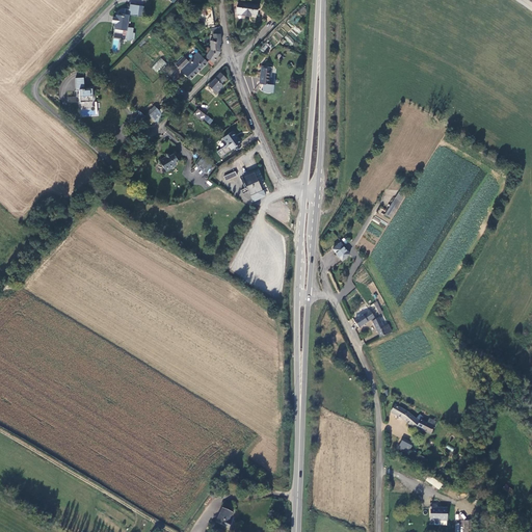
[(248,14),(257,16),(259,6),(243,3),(243,6),(237,5),(236,14),(242,15),(242,16),(247,17),(248,14)]
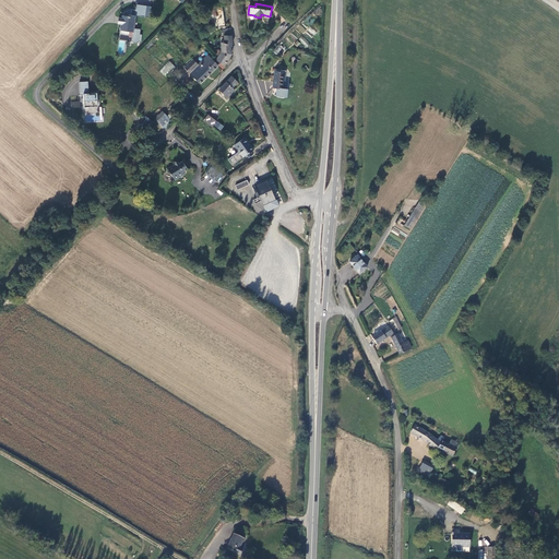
[(135,11),(131,10),(131,15),(129,15),(129,18),(122,16),(122,19),(121,19),(120,24),(121,25),(121,28),(120,28),(119,31),(120,31),(120,35),(129,36),(130,32),(133,33),(135,16),(144,18),(146,7),(137,6),(135,11)]
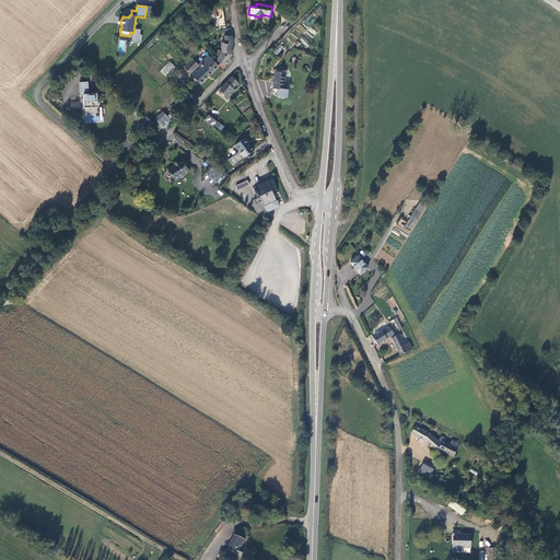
[(216,8),(220,27),(225,26),(222,7),(216,8)]
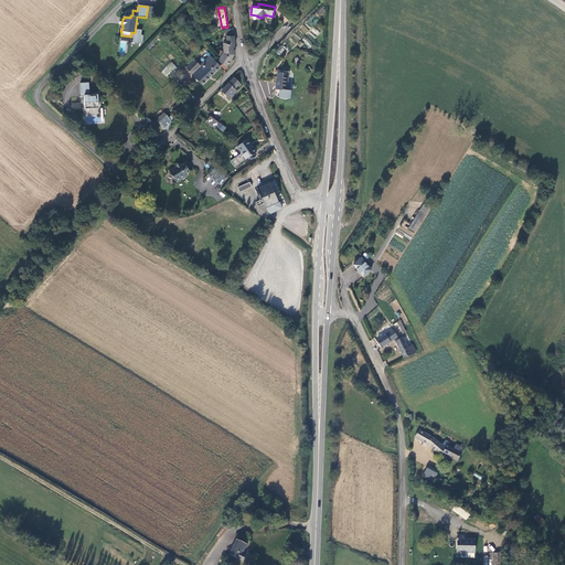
[(224,43),(224,53),(220,60),(219,61),(222,63),(227,66),(234,55),(233,49),(232,46),(235,45),(234,36),(227,36),(227,43),(224,43)]
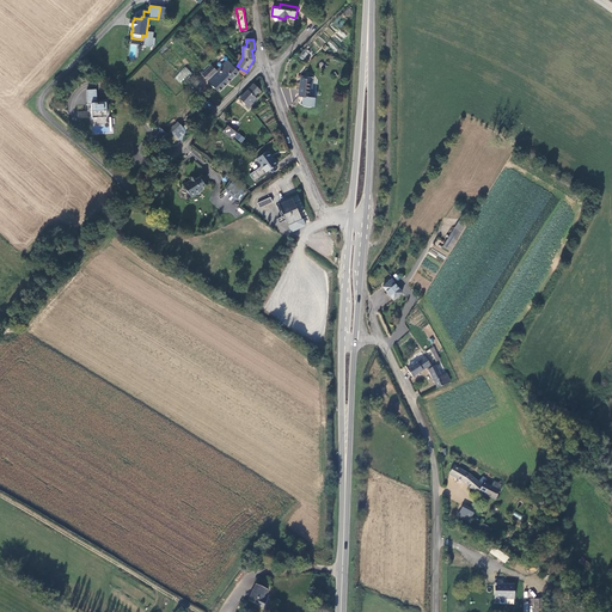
[(330,40),(326,43),(336,51),(340,48),(330,40)]
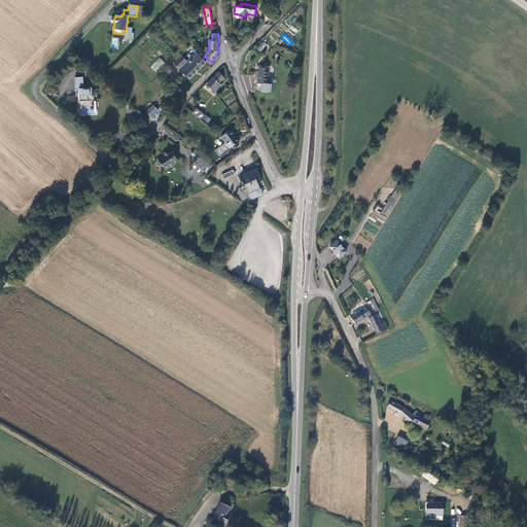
[(267,44),(264,42),(257,50),(260,53),(267,44)]
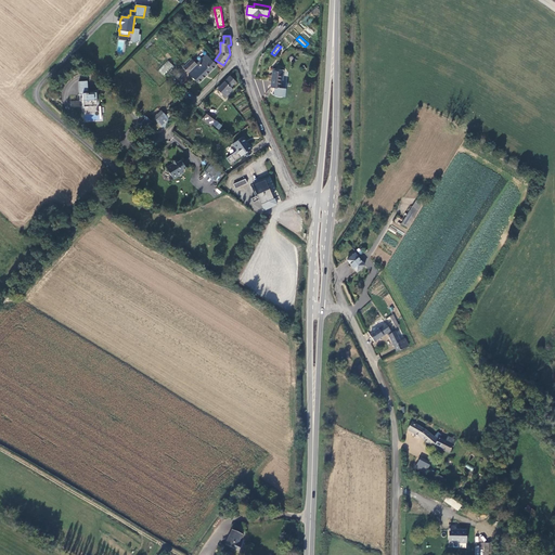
[(198,82),(217,65),(206,54),(196,64),(191,60),(183,67),(198,82)]
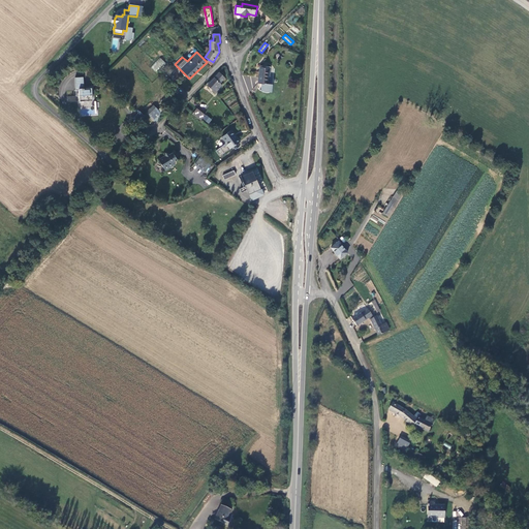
[(156,72),(165,63),(160,58),(151,67),(156,72)]
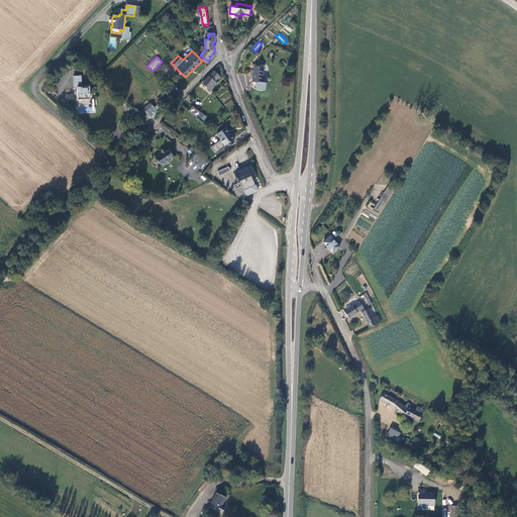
[(264,67),(253,66),(251,82),(252,82),(252,86),(252,87),(253,88),(254,89),(255,89),(256,90),(259,90),(260,91),(261,91),(263,91),(264,90),(266,90),(266,83),(262,83),(264,67)]
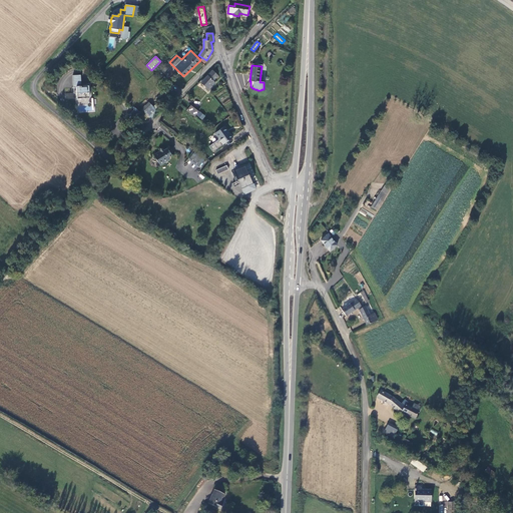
[(217,75),(212,71),(200,83),(208,90),(212,86),(210,84),(217,75)]
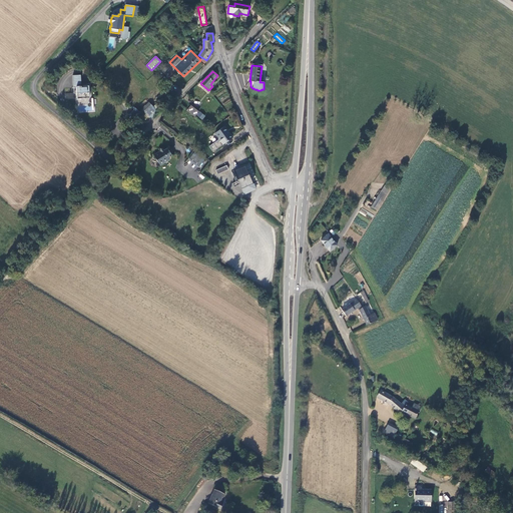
[(77,99),(86,99),(86,98),(88,98),(88,97),(89,96),(89,86),(84,86),(83,86),(83,87),(82,87),(81,88),(81,75),(73,76),(73,88),(76,88),(77,99)]
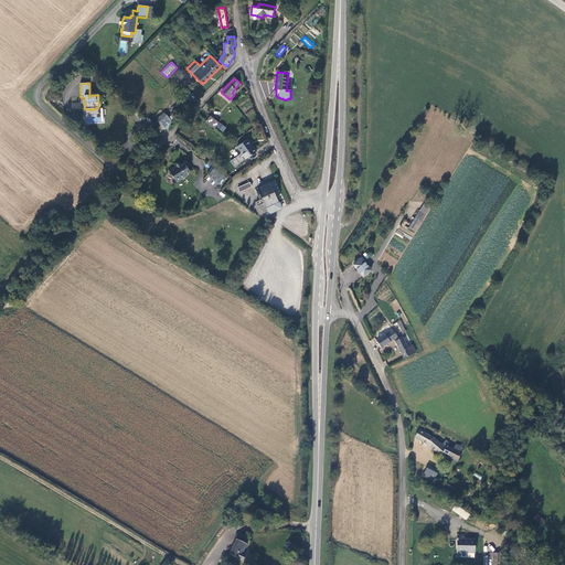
[(226,126),(211,115),(203,125),(205,127),(208,125),(220,135),(226,126)]
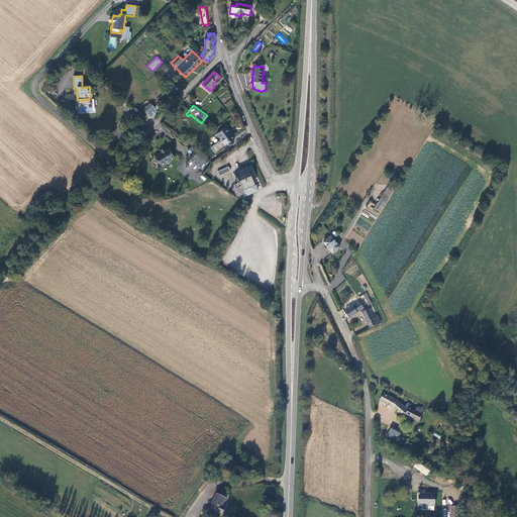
[(149,106),(143,113),(149,117),(156,110),(149,106)]
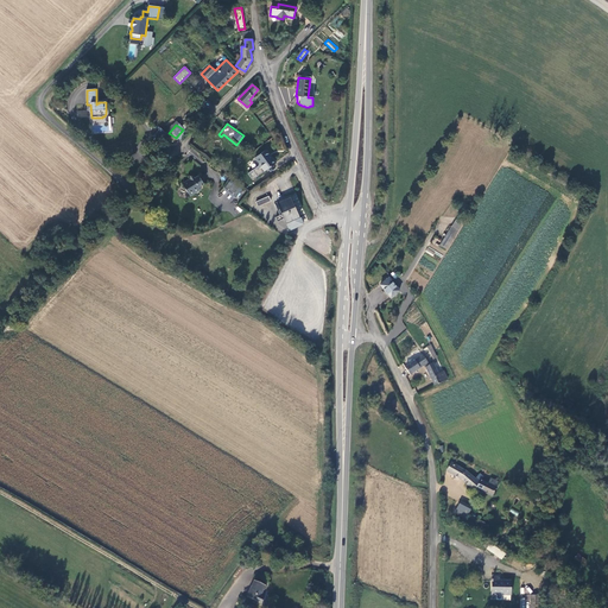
[(168,135),(160,130),(153,138),(160,144),(168,135)]
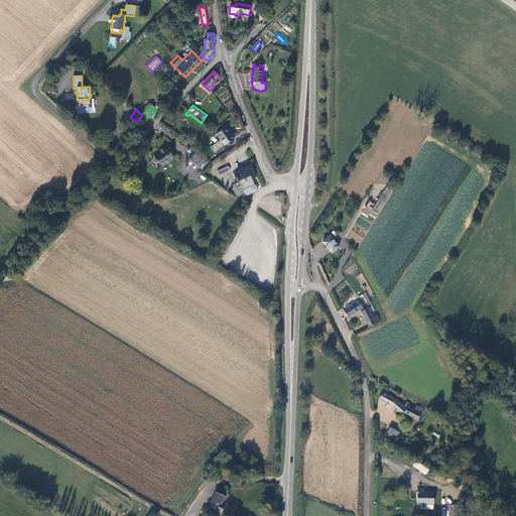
[(227,127),(218,133),(225,144),(234,137),(227,127)]
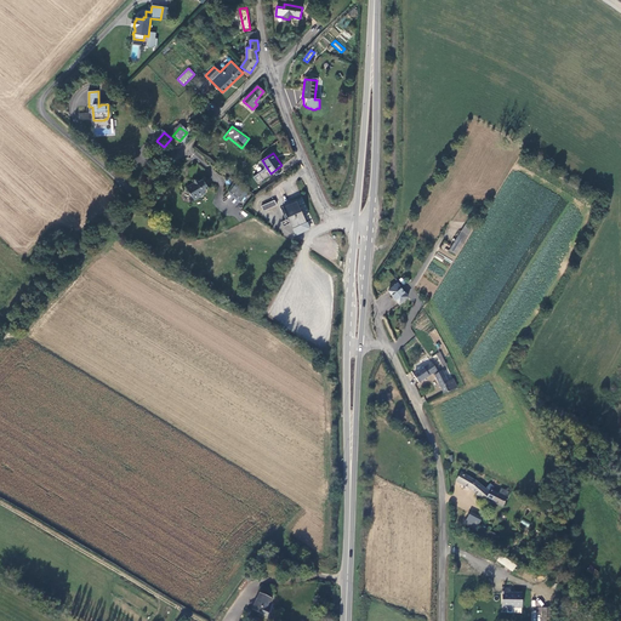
[(189,186),(186,188),(192,197),(197,193),(200,194),(205,192),(204,188),(208,186),(204,180),(199,183),(198,181),(194,181),(194,182),(193,183),(194,184),(193,187),(189,186)]
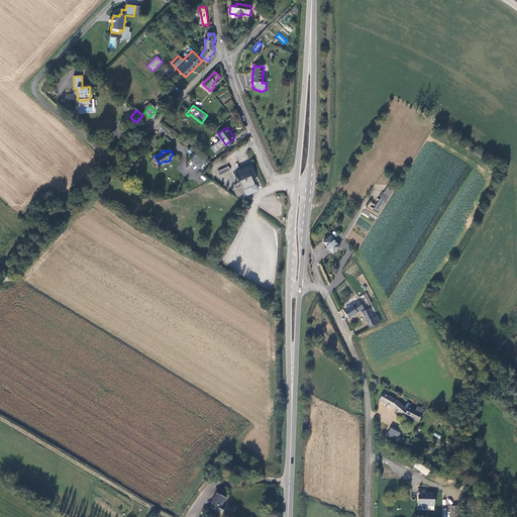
[(205,162),(196,153),(190,161),(200,169),(205,162)]
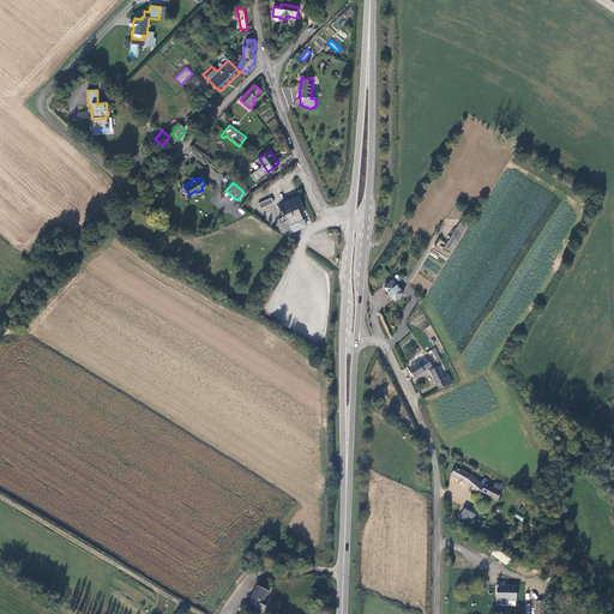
[(302,218),(293,200),(280,206),(288,224),(302,218)]
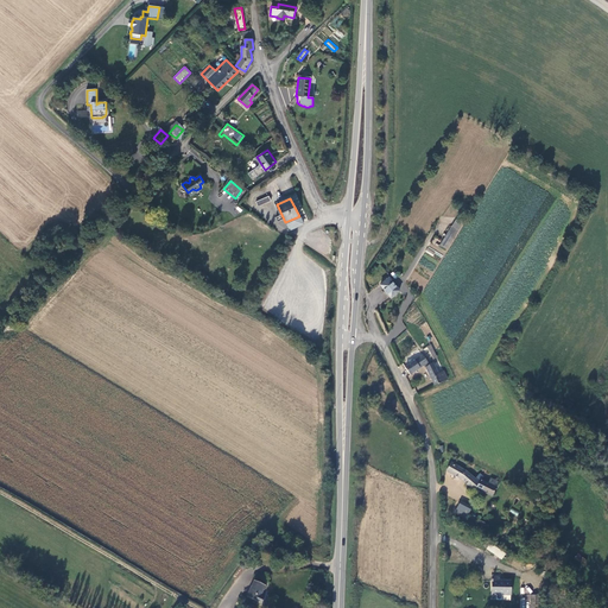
[(442,245),(448,249),(460,230),(453,227),(442,245)]
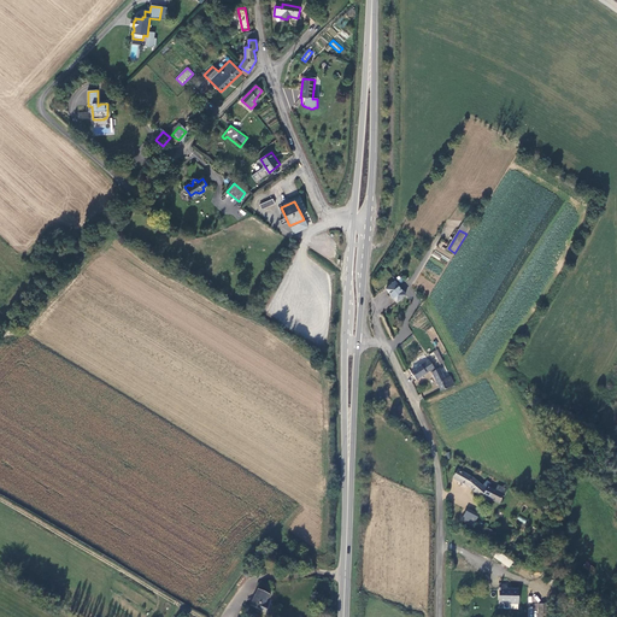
[(387,289),(397,301),(405,294),(395,282),(387,289)]
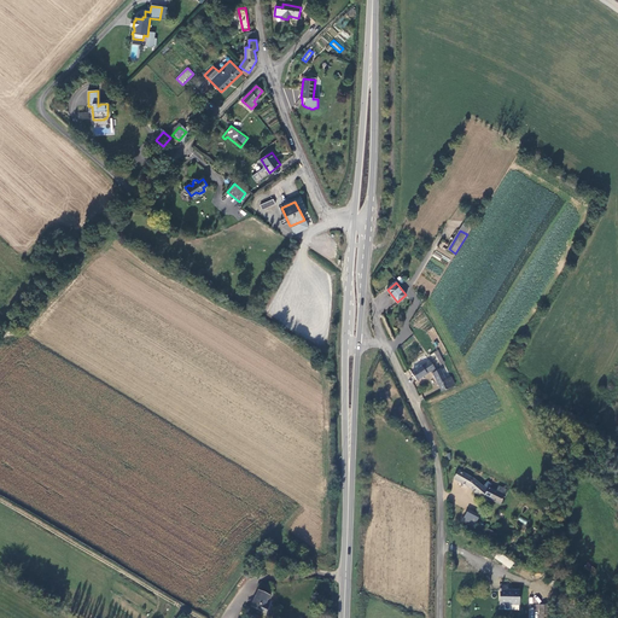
[(439,350),(430,354),(435,366),(443,363),(439,350)]
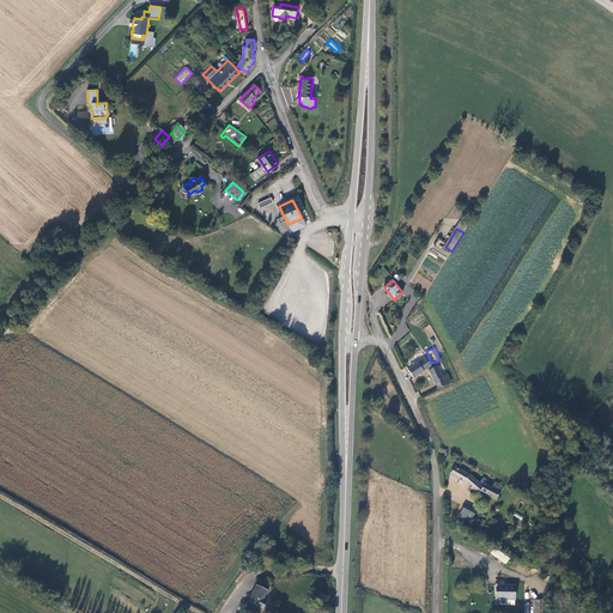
[(426,358),(410,371),(414,378),(431,366),(426,358)]
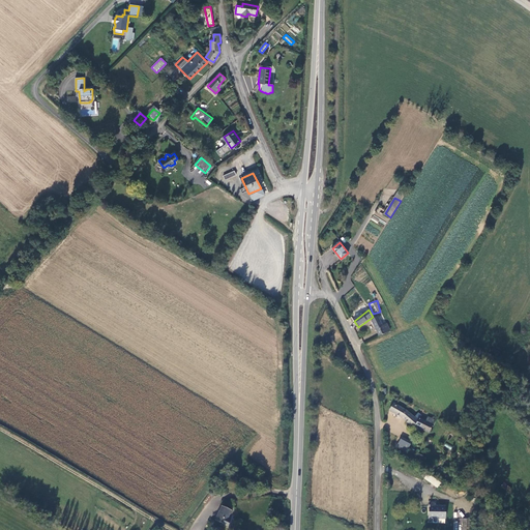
[(380,335),(386,332),(383,325),(378,318),(372,321),(380,335)]
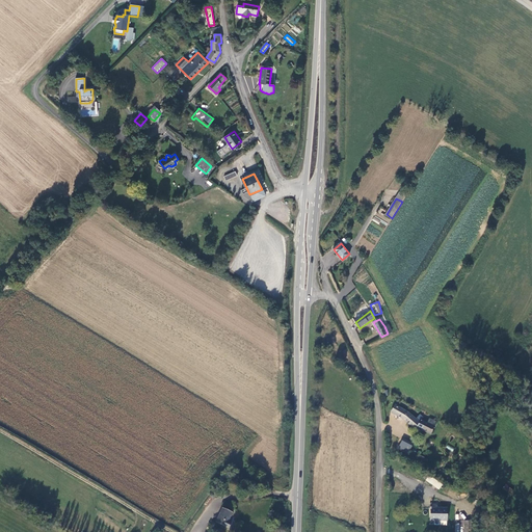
[(417,428),(431,434),(435,426),(434,426),(427,422),(421,420),(420,422),(409,413),(395,404),(392,411),(404,420),(416,429),(417,428)]
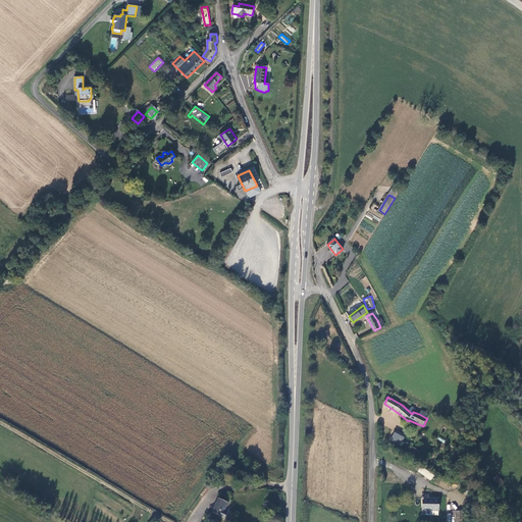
[(392,441),(410,451),(415,441),(396,432),(392,441)]
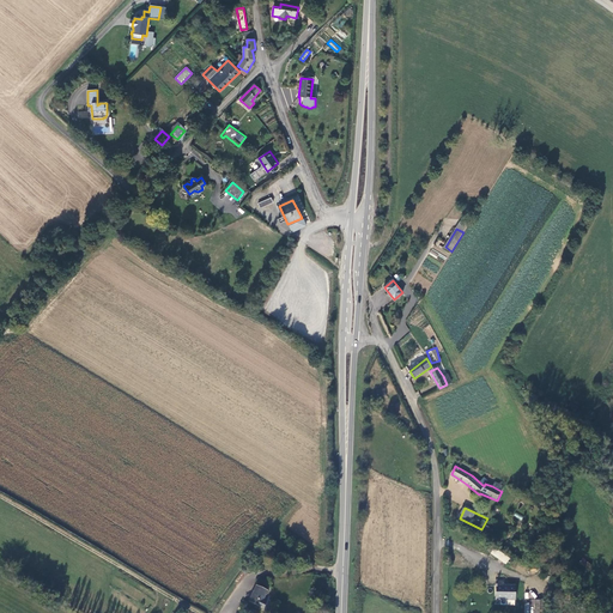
[(509,559),(493,548),(490,553),(505,565),(509,559)]
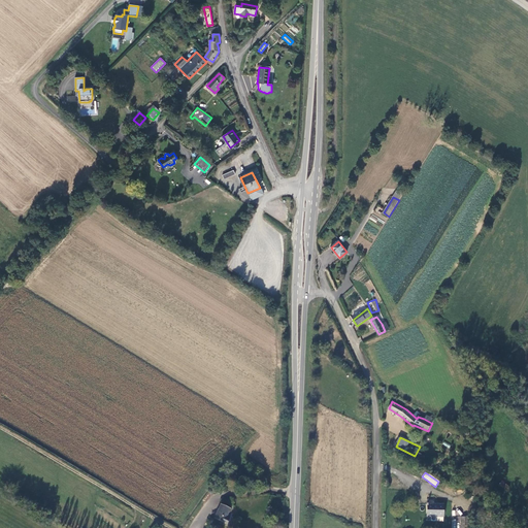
[(500,481),(498,484),(505,489),(508,486),(500,481)]
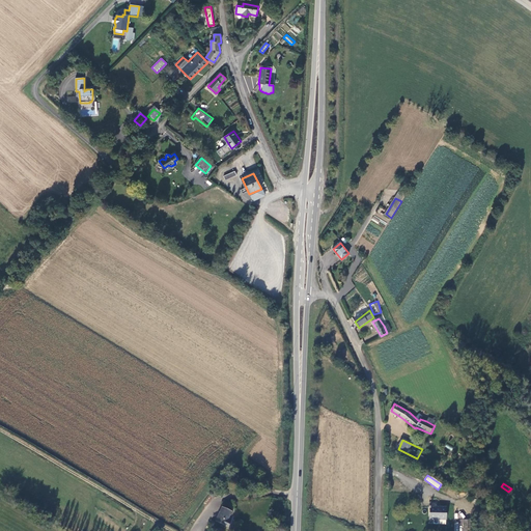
[(430,504),(430,520),(446,521),(446,508),(438,508),(438,505),(430,504)]
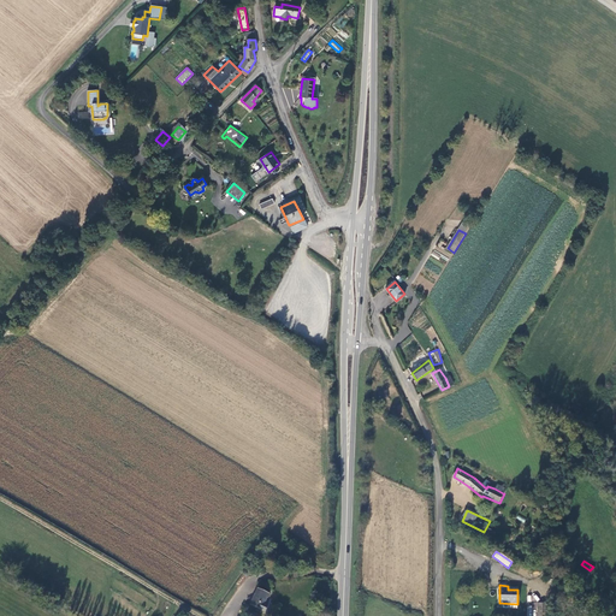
[(258,588),(250,605),(265,612),(268,605),(265,604),(268,593),(258,588)]
